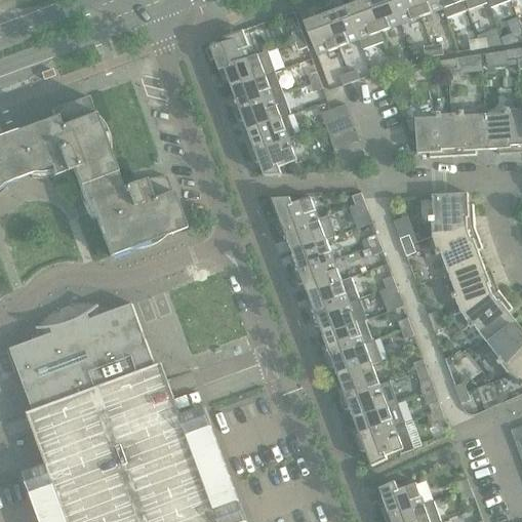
[(377,31),(366,0),(355,0),(355,1),(345,5),(357,38),(361,48),(382,40),(377,31)]
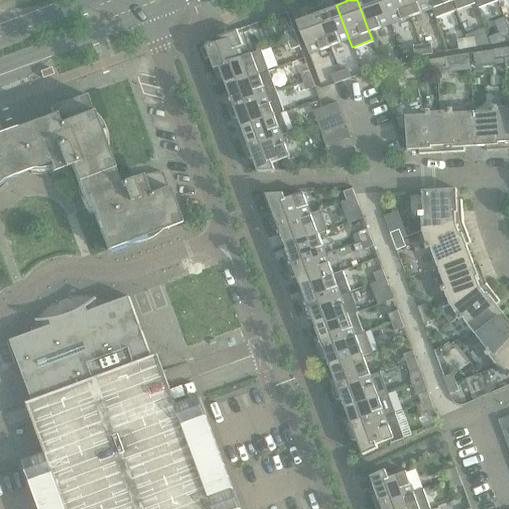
[(357,0),(368,30),(389,22),(380,0),(357,0)]
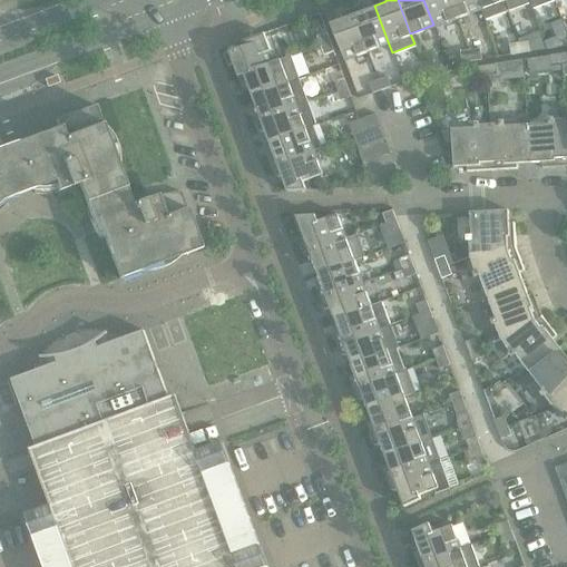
[(423,0),(433,25),(456,17),(449,0),(423,0)]
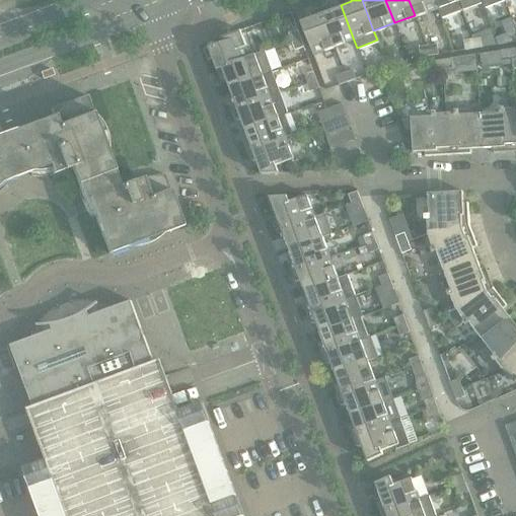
[(409,0),(415,15),(436,7),(432,0),(409,0)]
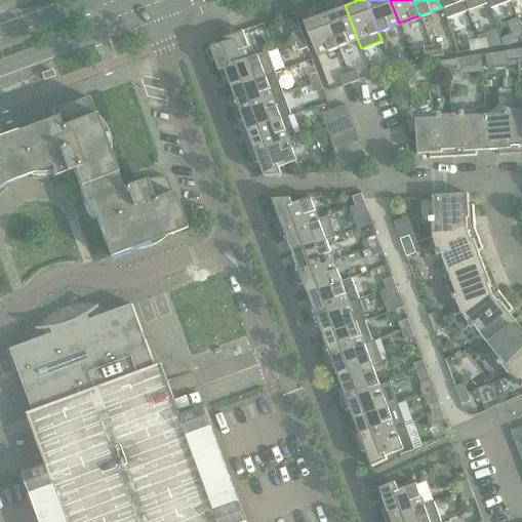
[(466,9),(462,0),(437,0),(441,7),(444,16),(466,9)]
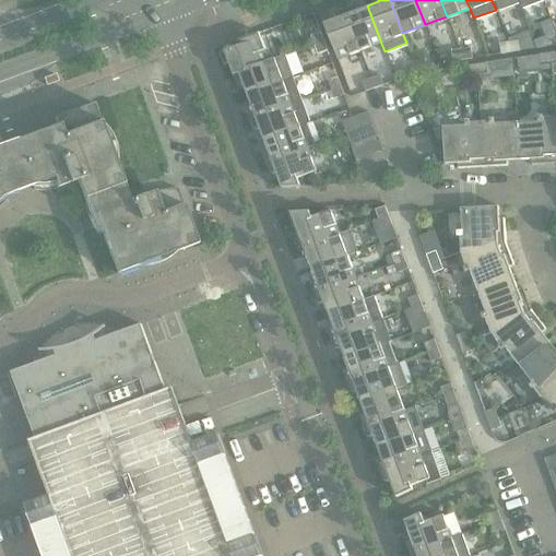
[(492,0),(496,10),(518,1),(518,0),(492,0)]
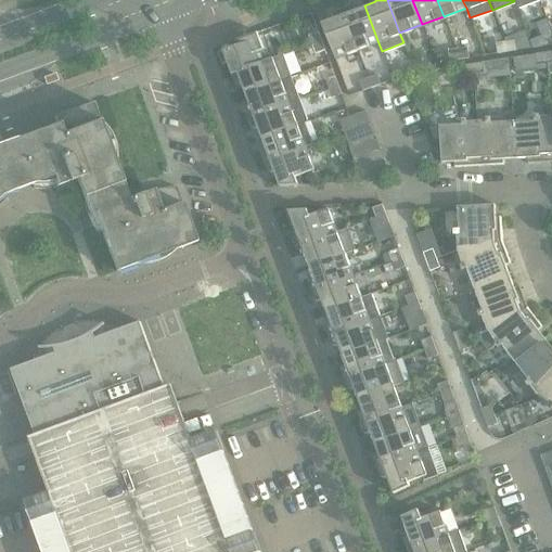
[(351,3),(341,8),(356,49),(377,40),(364,5),(354,9),(351,3)]
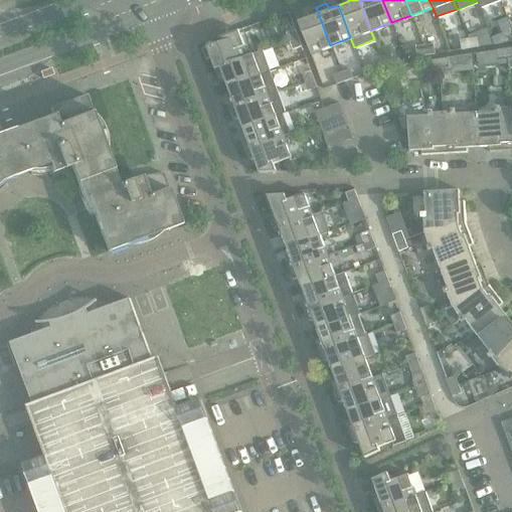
[(309,53),(330,45),(316,7),(306,11),(308,16),(297,20),(309,53)]
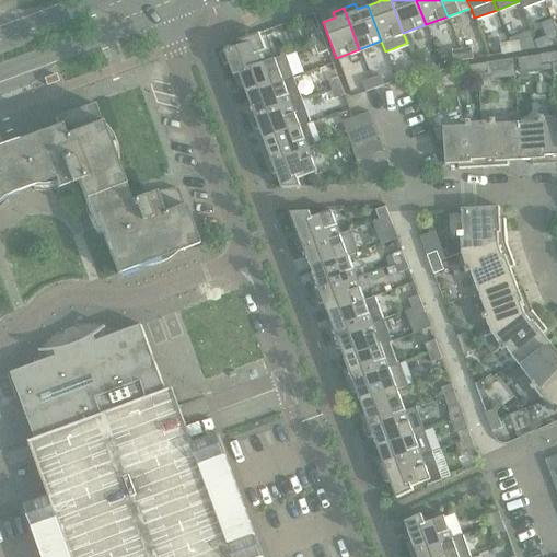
[(267,58),(257,31),(236,38),(238,44),(218,51),(222,64),(228,61),(232,72),(267,59),(267,58)]
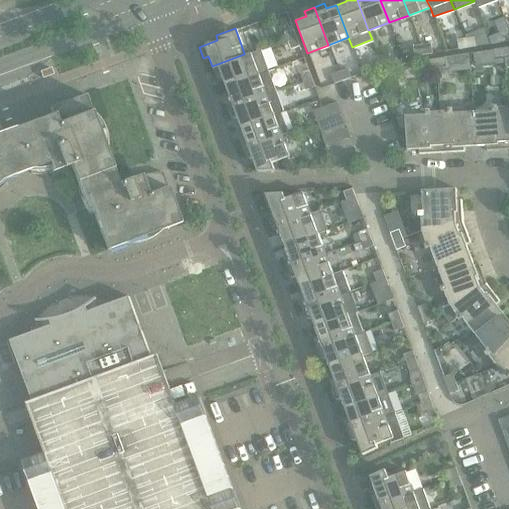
[(294,36),(291,28),(281,31),(284,40),(294,36)]
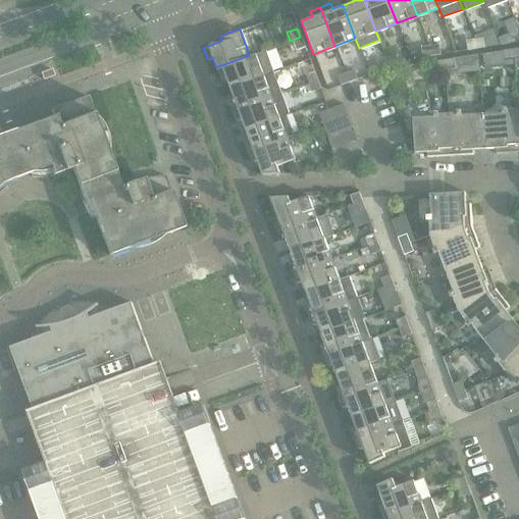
[(510,41),(518,40),(517,30),(508,32),(510,41)]
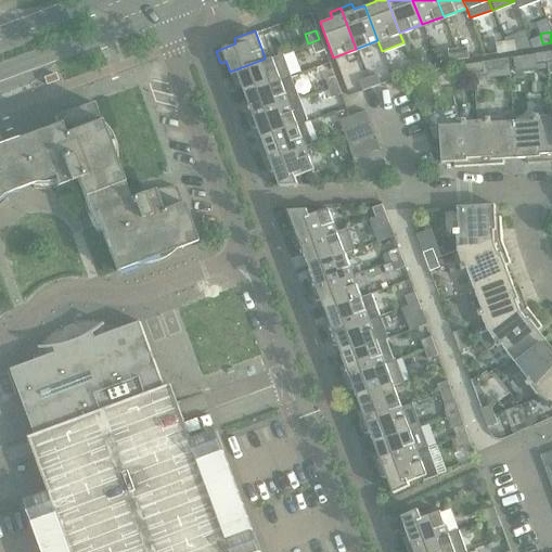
[(504,50),(514,48),(513,38),(503,39),(504,50)]
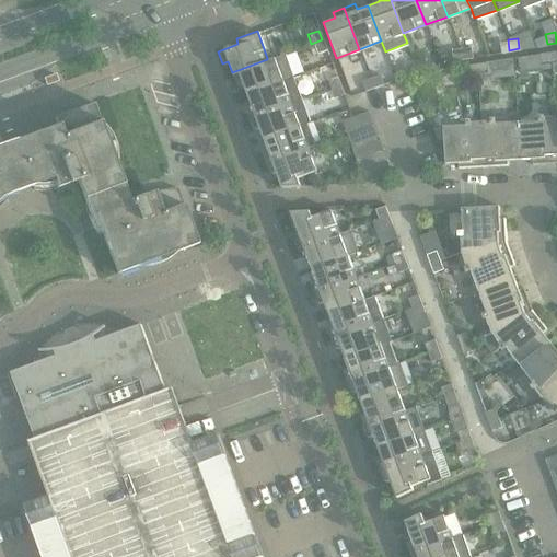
[(311,44),(314,53),(325,48),(322,39),(311,44)]
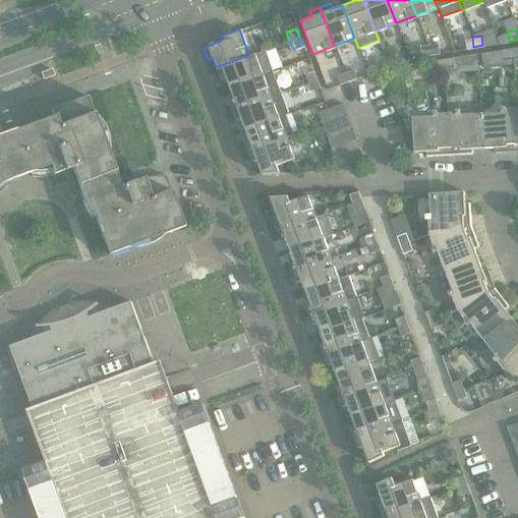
[(472,37),(463,39),(464,48),(473,47),(472,37)]
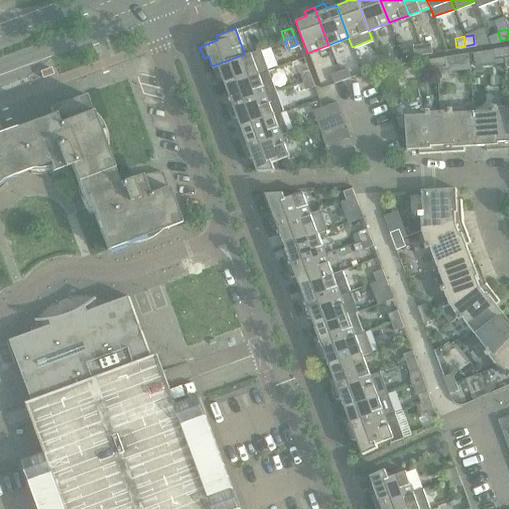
[(429,42),(420,43),(421,53),(430,51),(429,42)]
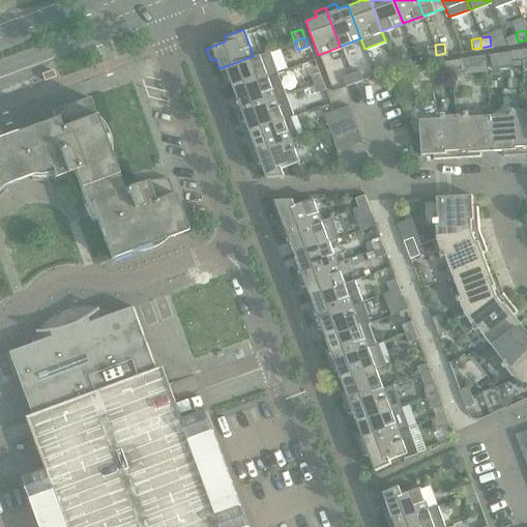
[(436,55),(435,45),(426,47),(427,56),(436,55)]
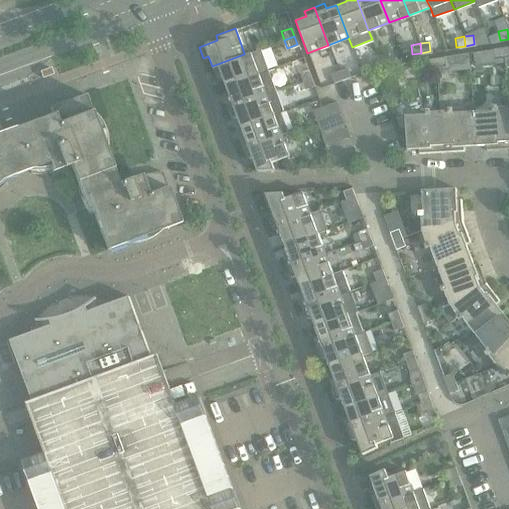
[(508,45),(500,46),(502,56),(508,54),(508,45)]
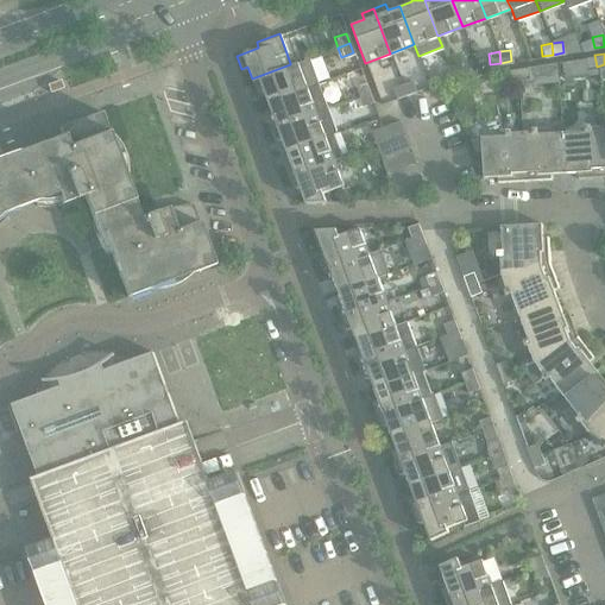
[(594,55),(584,57),(586,68),(597,67),(594,55)]
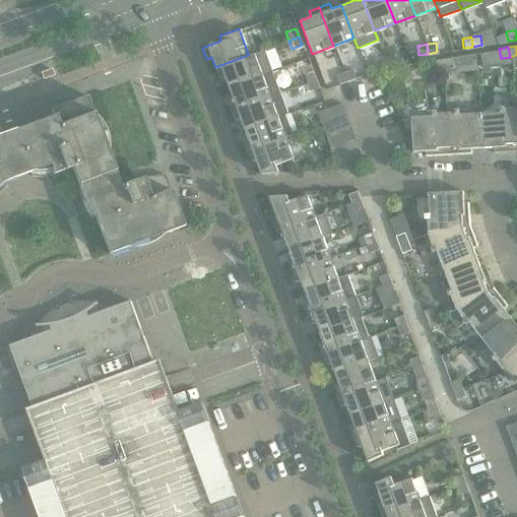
[(248,55),(215,67),(218,78),(223,76),(228,86),(270,70),(262,49),(248,54),(248,55)]
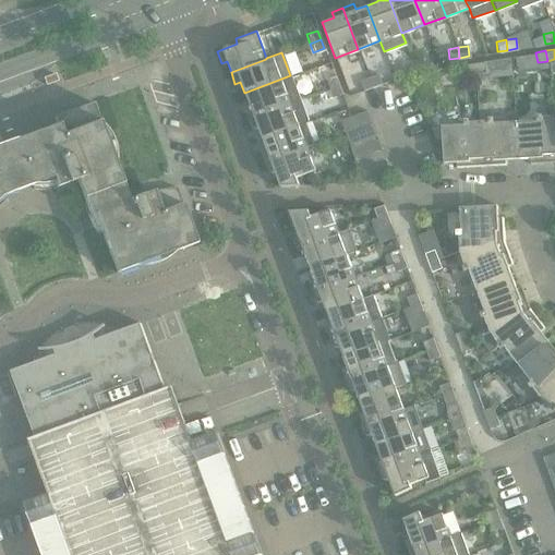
[(421,56),(412,59),(415,70),(425,65),(421,56)]
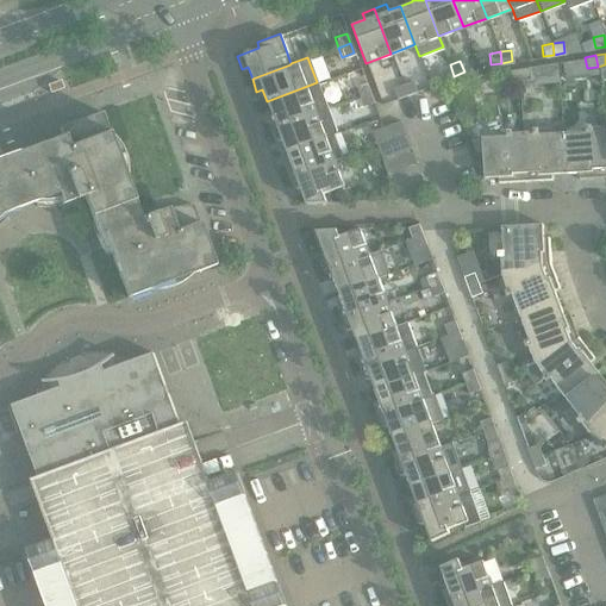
[(450,64),(439,69),(443,80),(454,76),(450,64)]
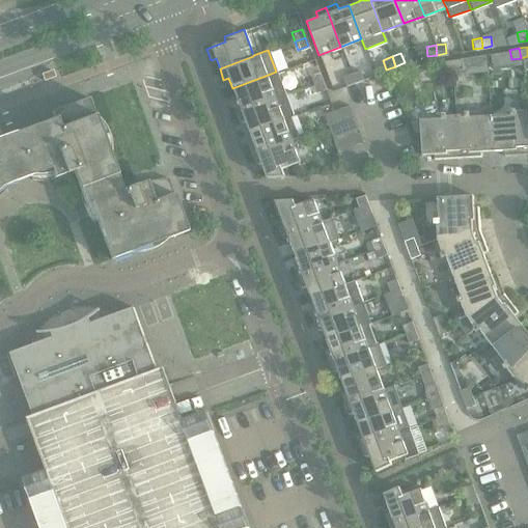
[(459,58),(449,59),(451,70),(461,67),(459,58)]
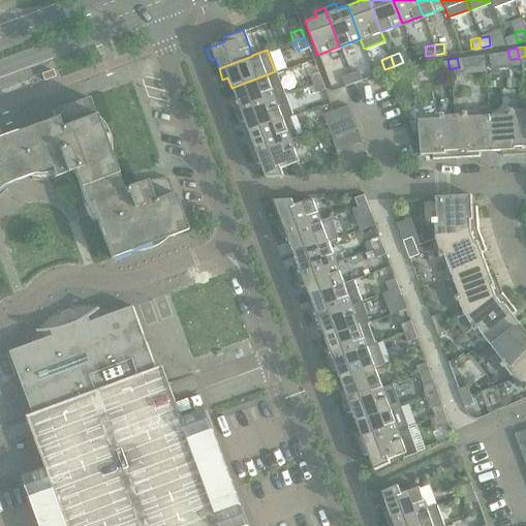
[(447,59),(438,60),(440,70),(450,69),(447,59)]
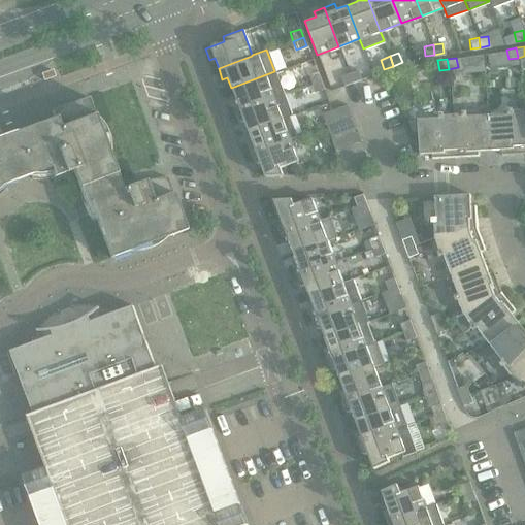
[(357,68),(348,72),(351,81),(360,78),(357,68)]
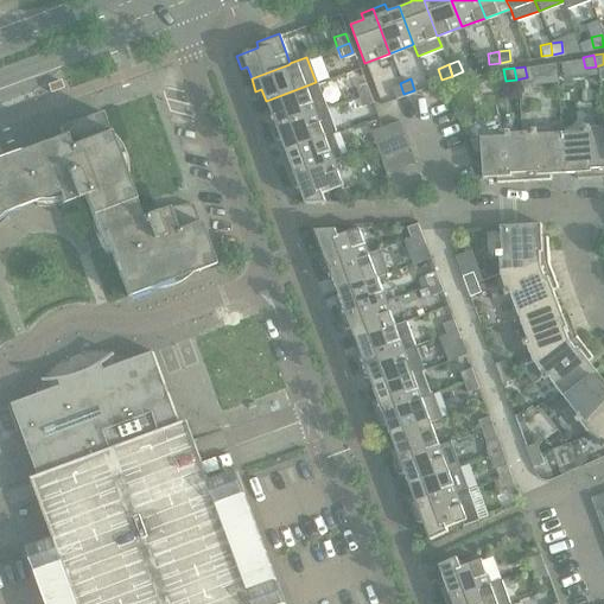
[(367,90),(363,81),(351,86),(355,95),(367,90)]
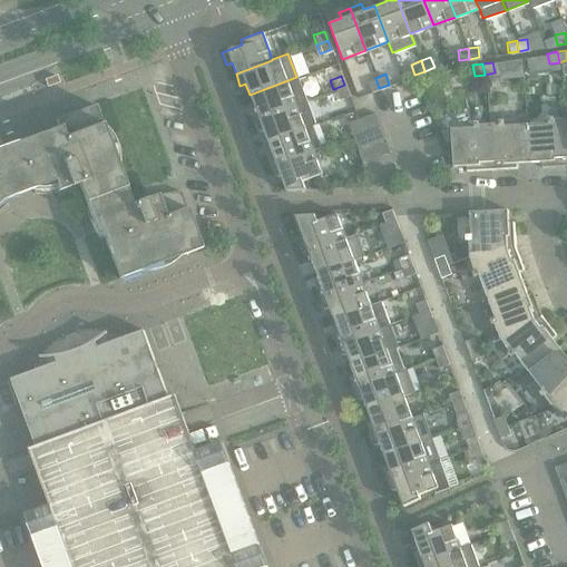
[(296,77),(250,95),(254,106),(248,108),(252,119),(305,99),(296,77)]
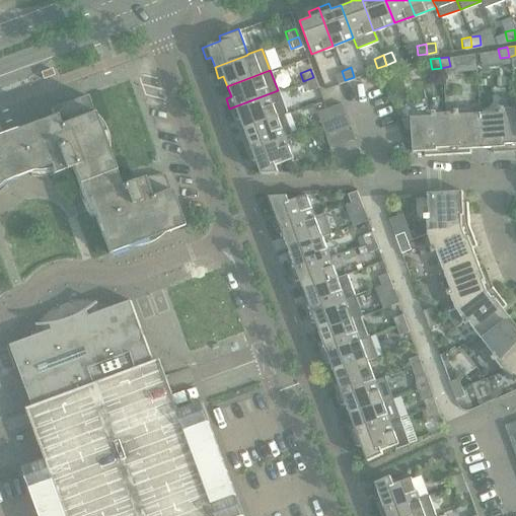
[(342,71),(333,74),(337,83),(345,80),(342,71)]
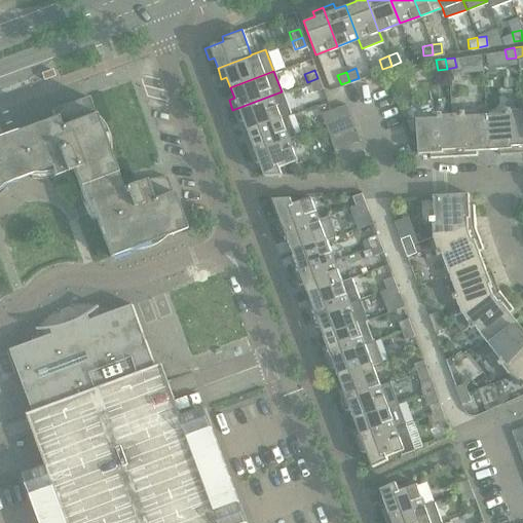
[(307,82),(310,91),(321,87),(318,78),(307,82)]
